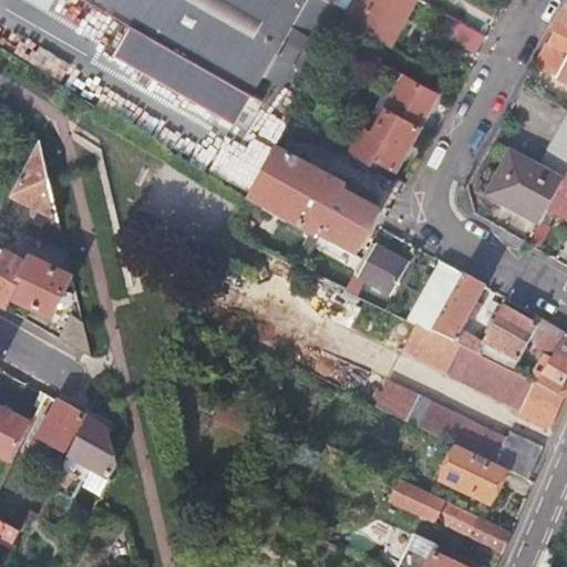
[(349,16),(357,0),(86,0),(131,24),(114,53),(236,123),(264,75),(277,84),(282,82),(309,38),(325,47),(344,12),(349,16)]
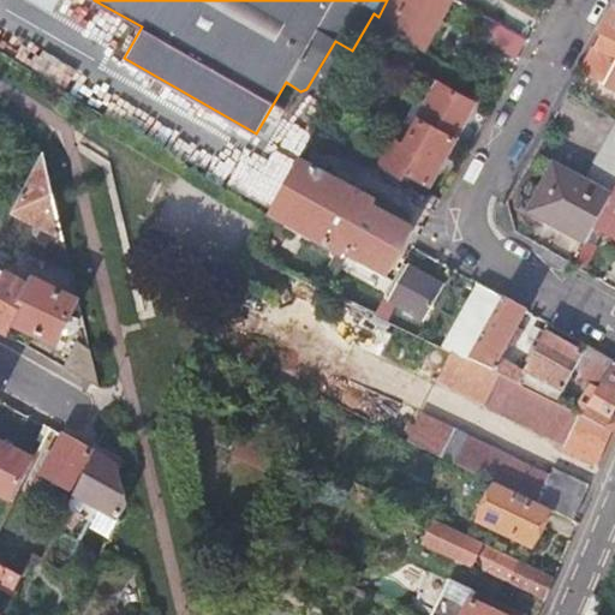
[(375,23),(422,49),(449,0),(387,0),(378,17),(375,23)]
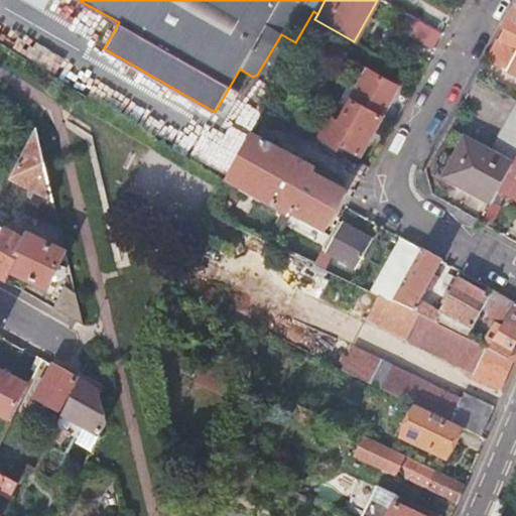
[(410,8),(401,22),(436,45),(445,30),(410,8)]
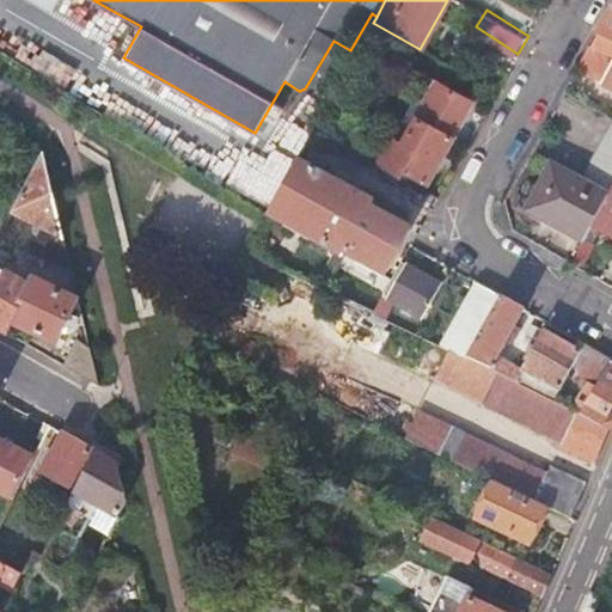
[(611,10),(600,31),(611,38),(611,10)]
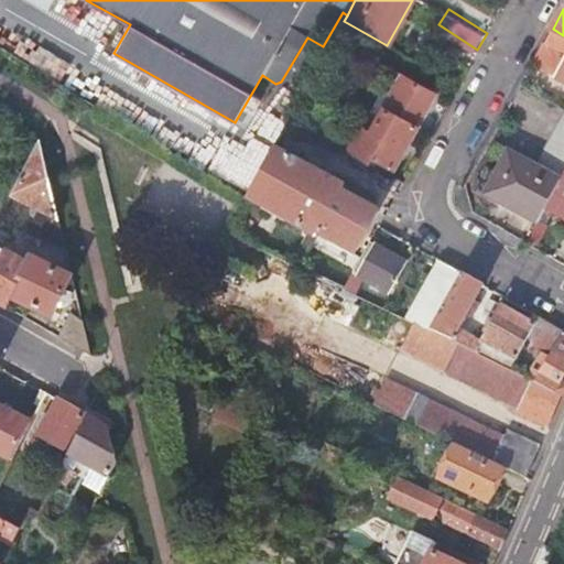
[(394,71),(349,151),(369,162),(372,158),(393,169),(435,94),(394,71)]
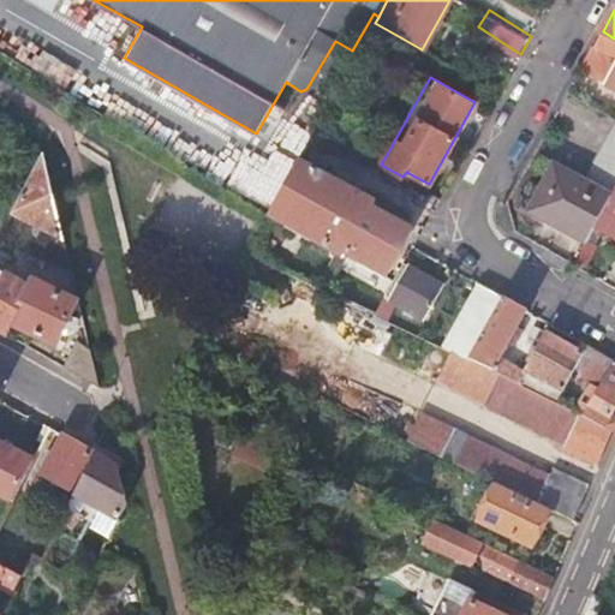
[(586,240),(614,187),(614,123),(586,175),(590,178),(587,184),(555,166),(531,212),(586,240)]
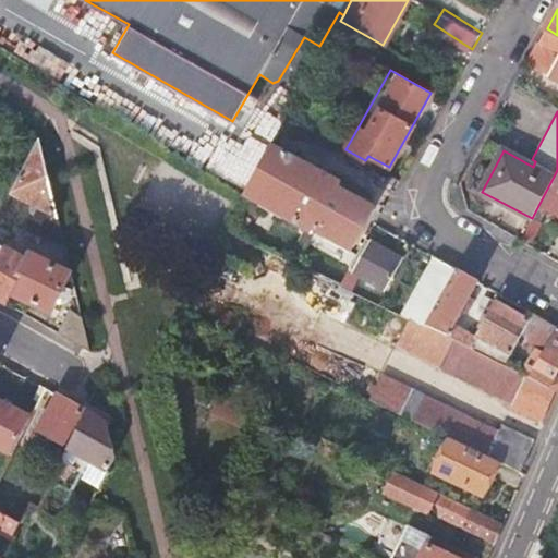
[(67,247),(40,138),(12,193),(39,208),(26,232),(67,247)]
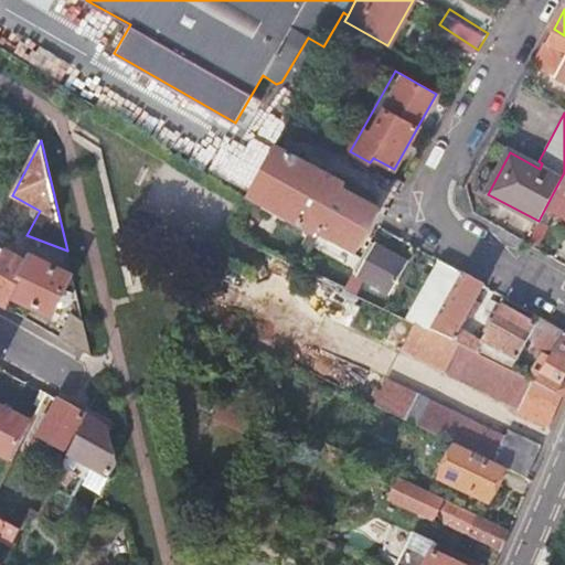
[(347,188),(275,148),(247,199),(318,237),(320,234),(355,254),(380,211),(344,191),(347,188)]
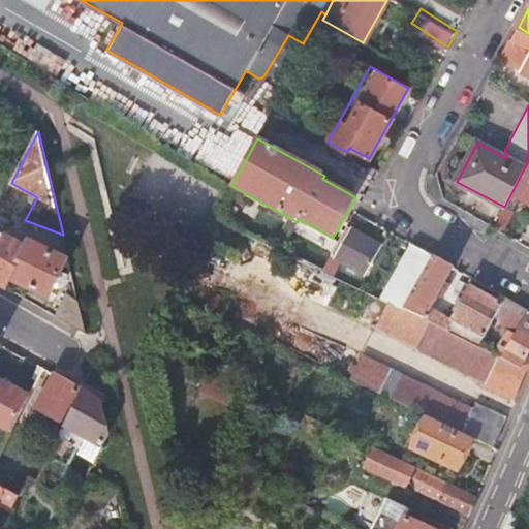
[(528,205),(528,161),(504,207),(512,211),(519,199),(528,205)]
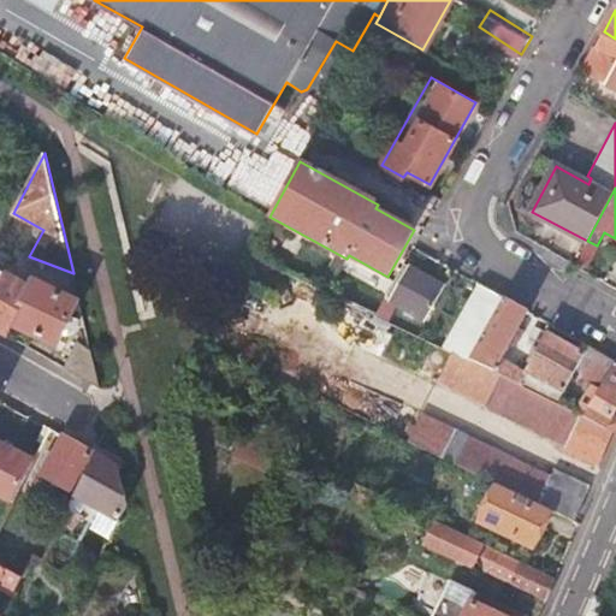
[(444,286),(410,267),(392,300),(416,313),(413,319),(421,323),(424,318),(426,319),(444,286)]
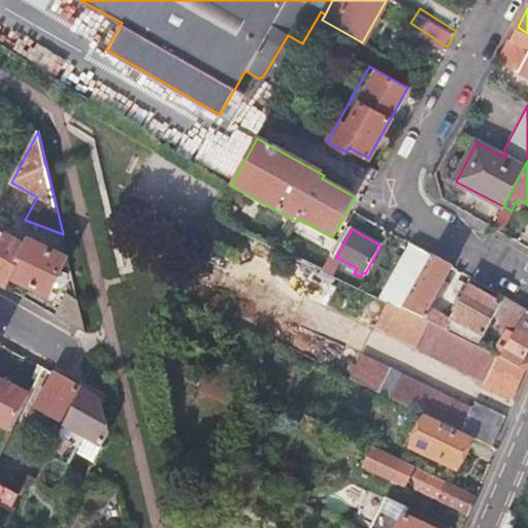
[(301,238),(288,231),(278,250),(292,257),(301,238)]
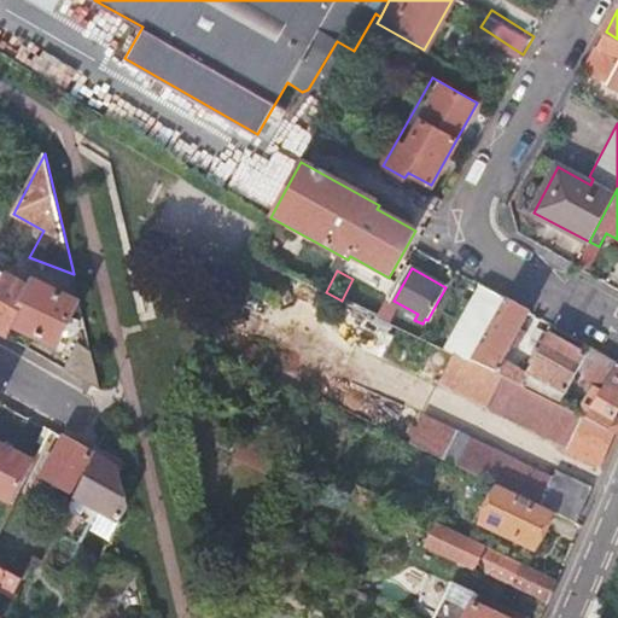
[(30,289),(0,272),(0,332),(9,337),(15,327),(59,350),(66,332),(75,336),(81,322),(74,319),(77,312),(74,302),(33,283),(30,289)]
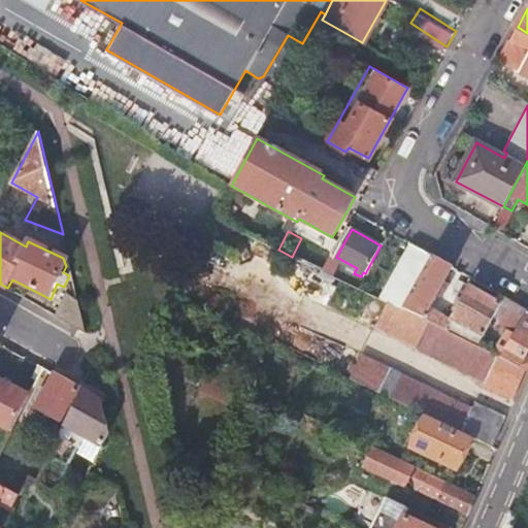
[(323,270),(332,253),(318,245),(308,264),(323,270)]
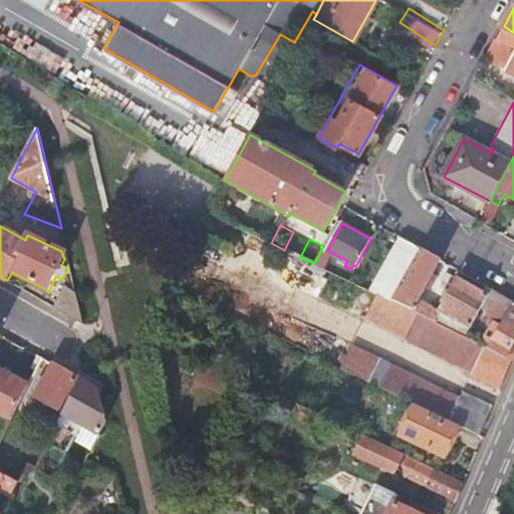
[(393,300),(422,248),(406,239),(374,292),(379,294),(393,300)]
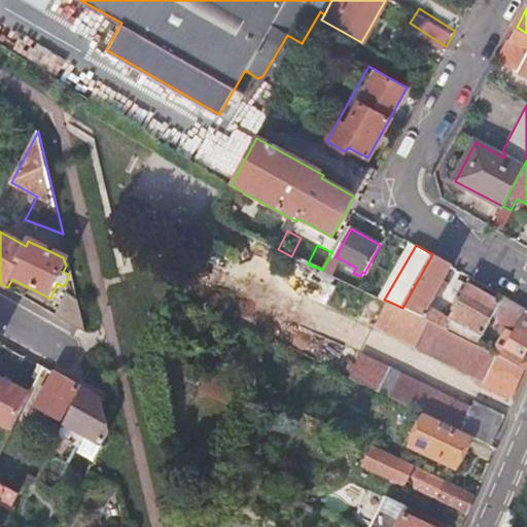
[(491,319),(500,304),(468,286),(448,322),(437,316),(438,314),(428,308),(436,293),(442,295),(445,289),(441,286),(452,266),(432,254),(402,308),(478,344),(483,336),(491,319)]
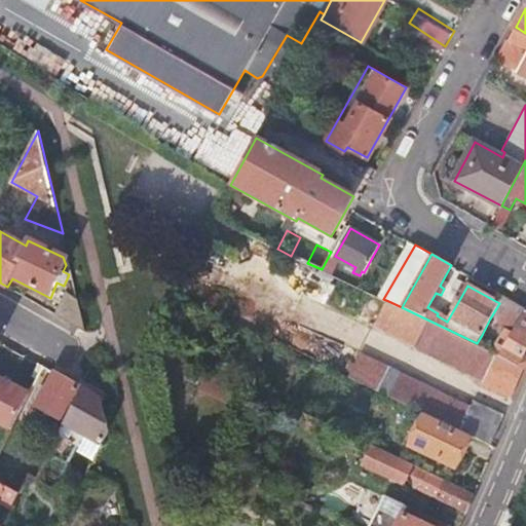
[(86,332),(77,298),(66,293),(54,314),(86,332)]
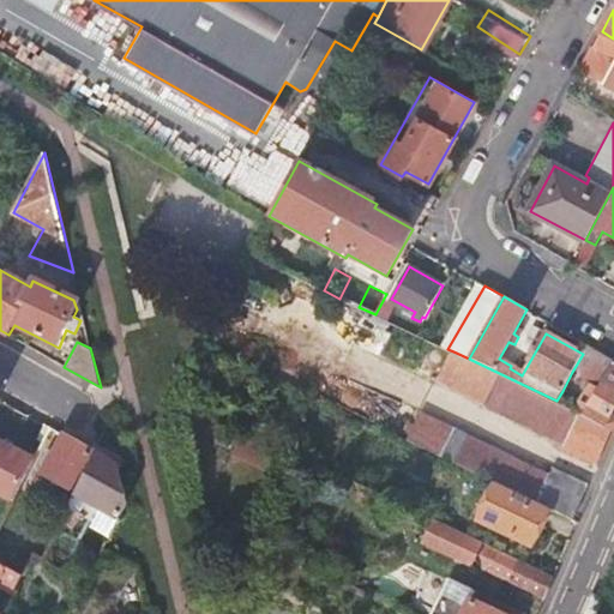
[(613,360),(588,345),(583,354),(572,372),(599,389),(589,407),(563,391),(557,401),(613,433),(613,434),(613,433),(613,415),(611,414),(613,408),(613,360)]
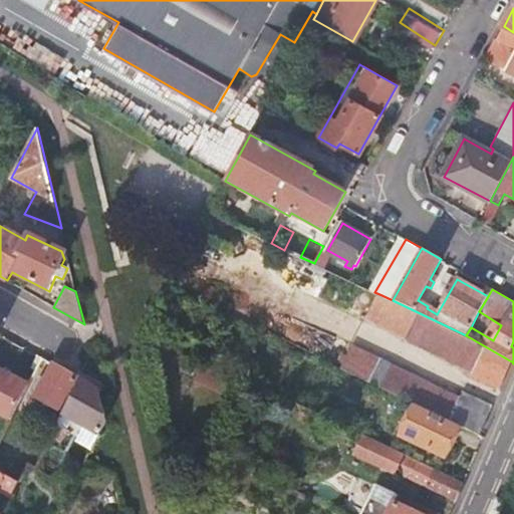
[(500,391),(513,362),(421,314),(393,300),(379,294),(368,318),(474,372),(472,377),(500,391)]
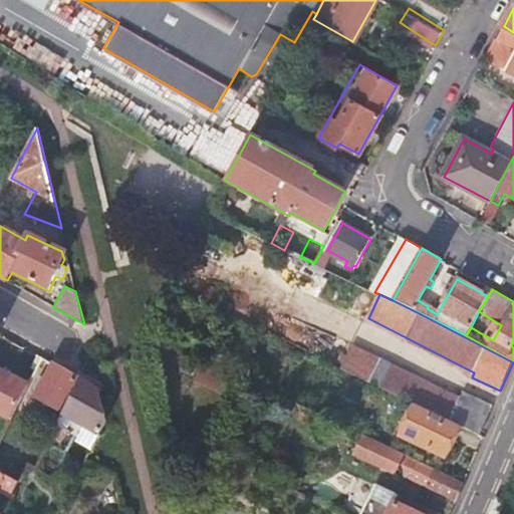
[(414,404),(460,426),(479,435),(492,407),(463,393),(460,398),(351,345),(340,369),(414,404)]
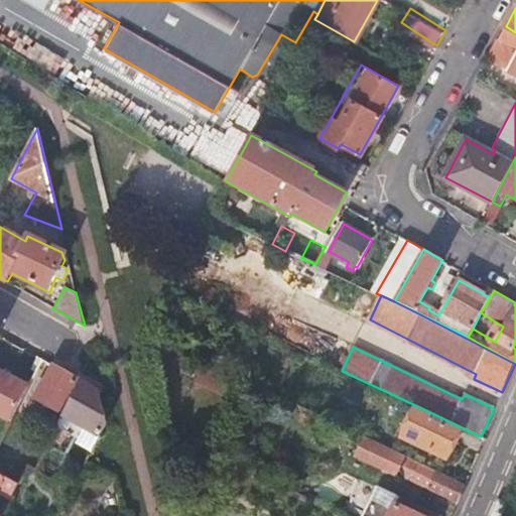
[(57,409),(76,377),(54,366),(36,398),(57,409)]
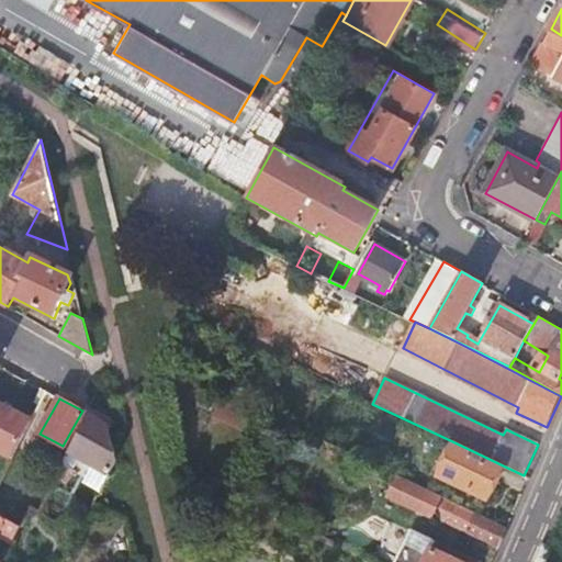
[(109,427),(88,415),(69,452),(109,474),(116,460),(109,427)]
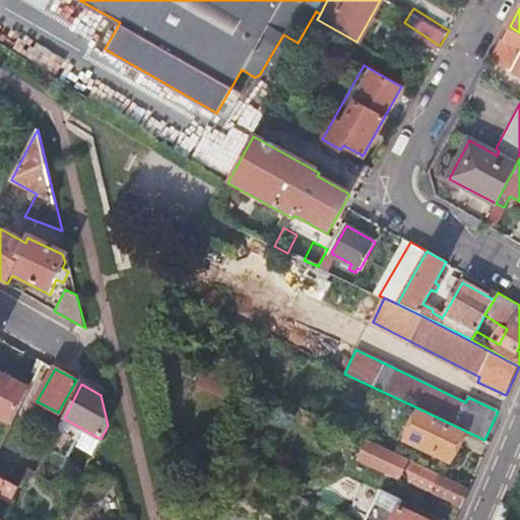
[(465,431),(418,408),(403,441),(450,462),(465,431)]
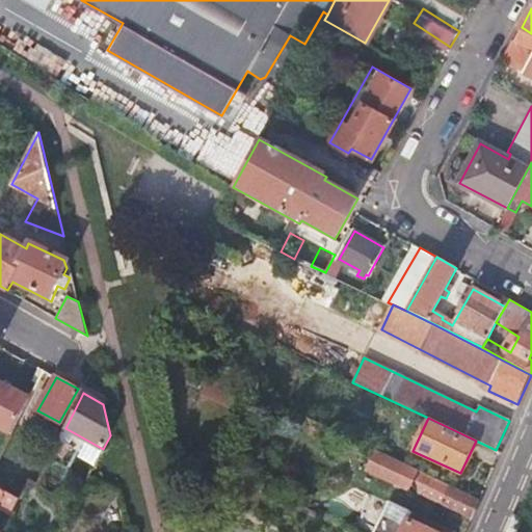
[(46,442),(56,448),(59,442),(63,433),(56,429),(50,432),(46,442)]
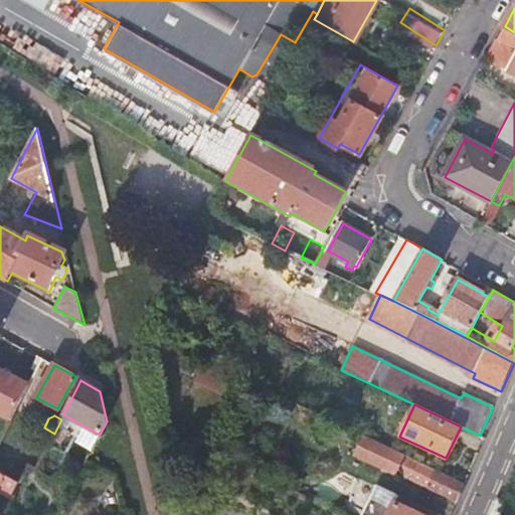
[(66,432),(57,427),(54,434),(51,439),(60,444),(66,432)]
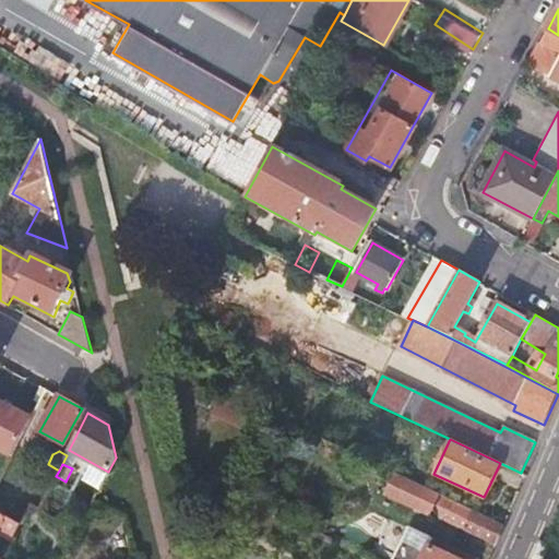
[(437,495),(392,473),(383,491),(428,513),(437,495)]
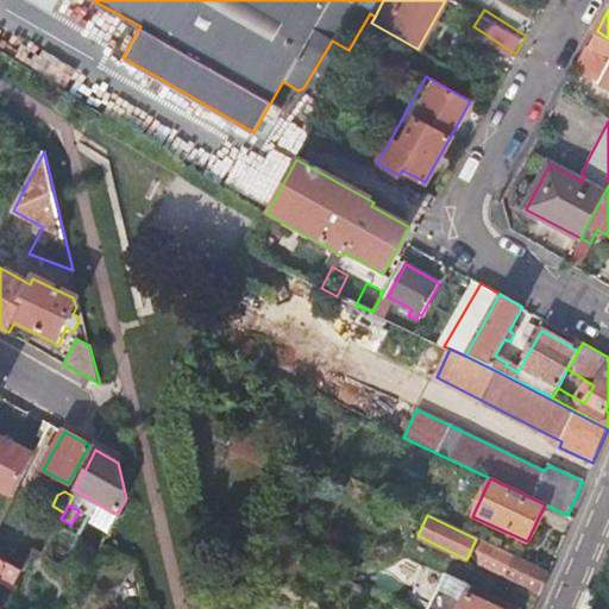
[(550,571),(481,539),(470,560),(539,594),(550,571)]
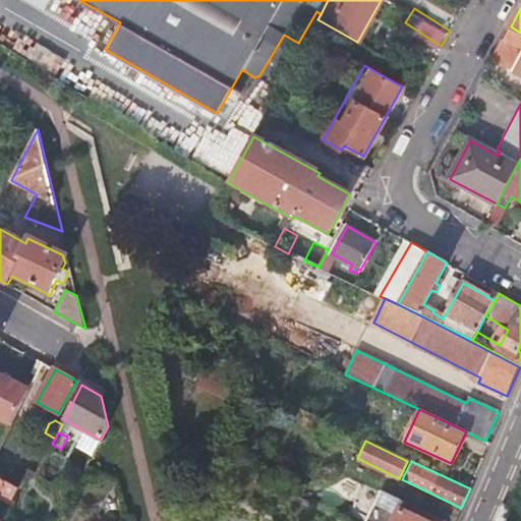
[(20,488),(0,477),(0,496),(12,503),(20,488)]
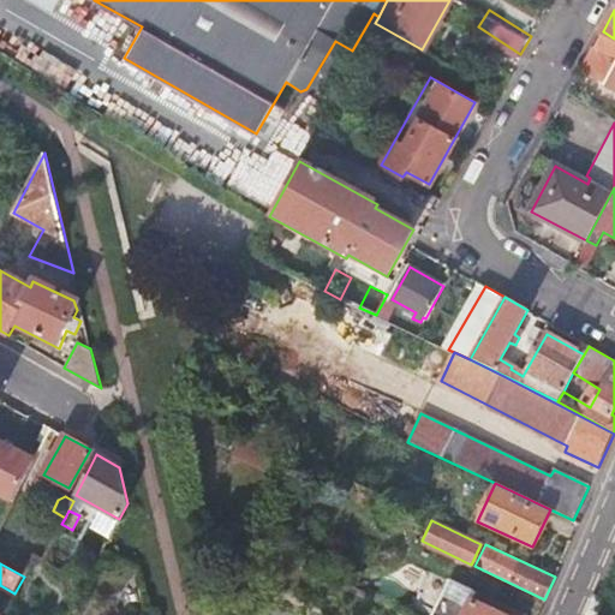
[(451,579),(433,614),(520,614),(521,614),(451,579)]
